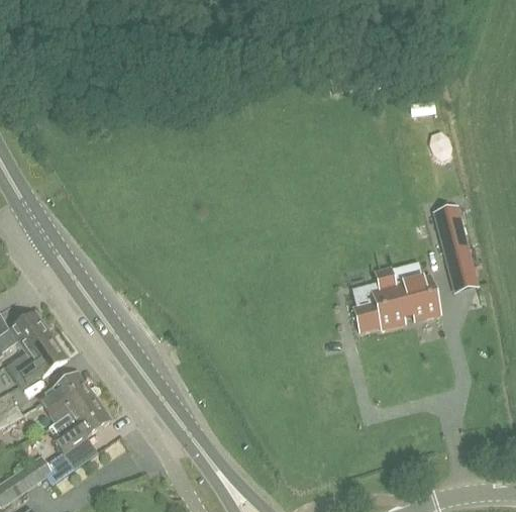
[(478,286),(456,206),(435,211),(456,292),(478,286)]
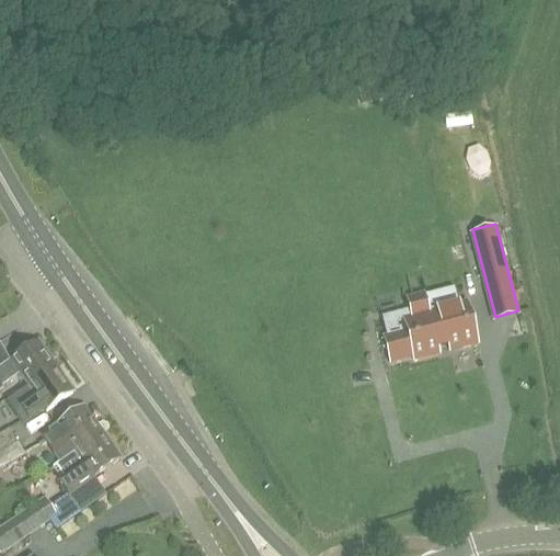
[(410,306),(383,313),(388,333),(385,335),(391,359),(413,352),(414,355),(441,349),(438,343),(448,341),(449,347),(478,339),(468,299),(430,309),(425,291),(408,296),(410,306)]
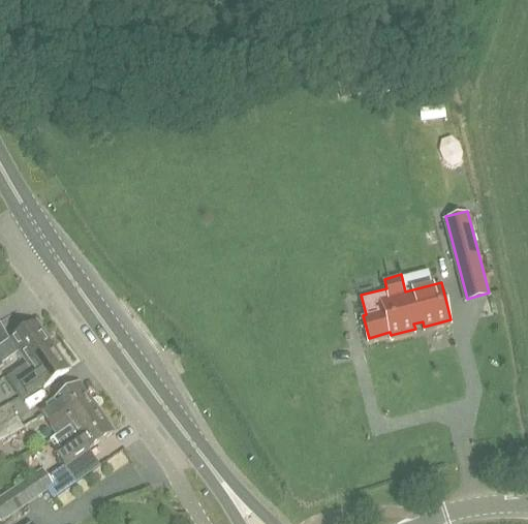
[(0,366),(5,363),(3,361),(20,349),(27,361),(52,343),(36,319),(11,337),(11,338),(0,344),(0,366)]
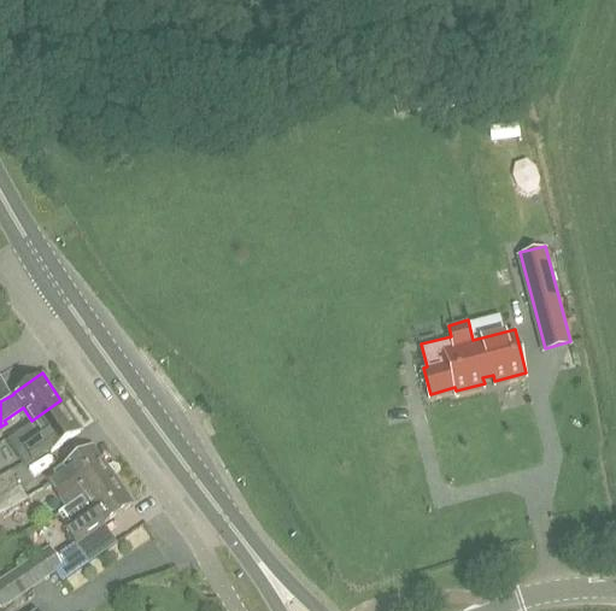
[(33,422),(16,434),(25,447),(19,451),(28,464),(51,448),(52,451),(82,430),(60,400),(31,421),(33,422)]
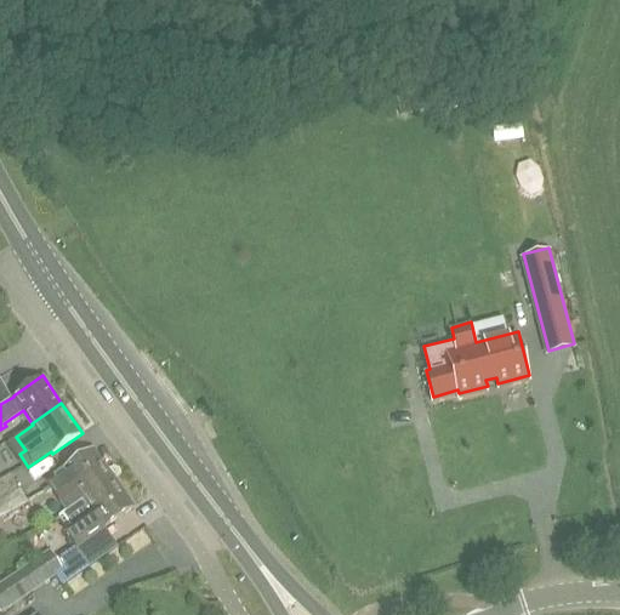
[(114,477),(101,457),(94,448),(49,480),(68,508),(114,477)]
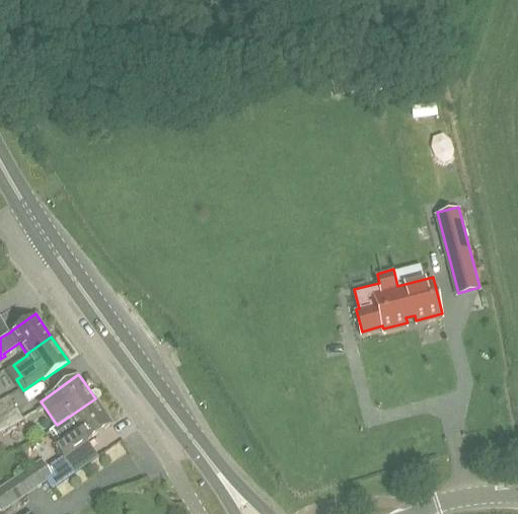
[(0,415),(17,406),(11,393),(0,398),(0,415)]
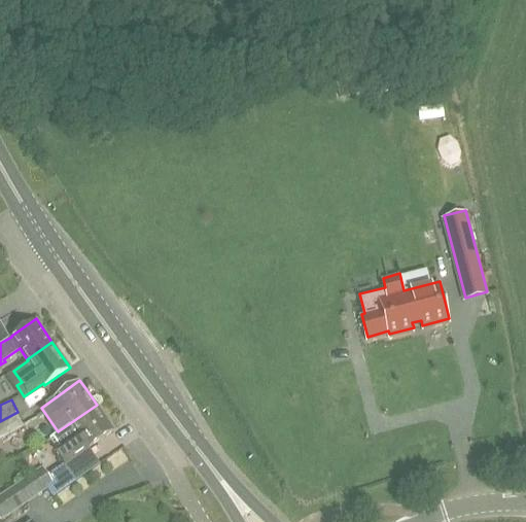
[(114,429),(97,405),(58,431),(54,433),(63,446),(58,449),(66,461),(89,446),(90,447),(114,429)]
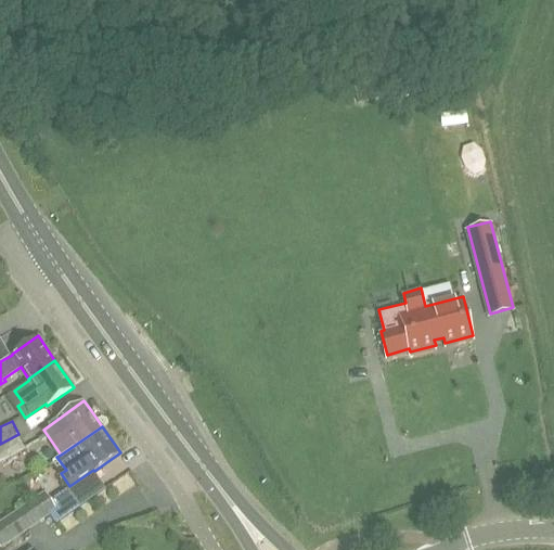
[(0,444),(0,459),(26,446),(18,434),(0,444)]
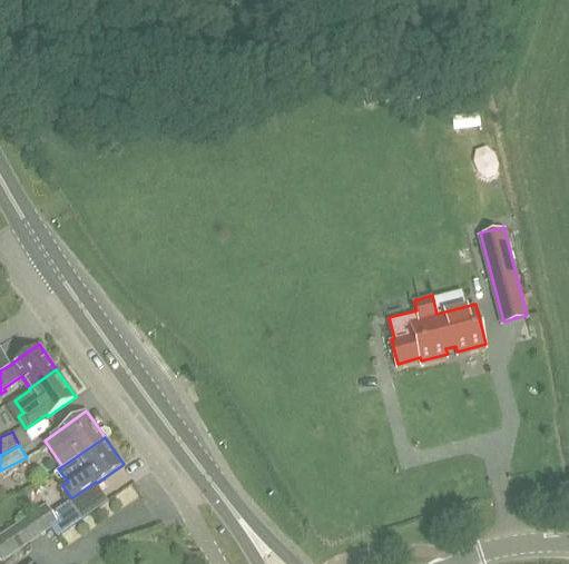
[(45,503),(0,534),(0,562),(58,522),(51,513),(45,503)]
